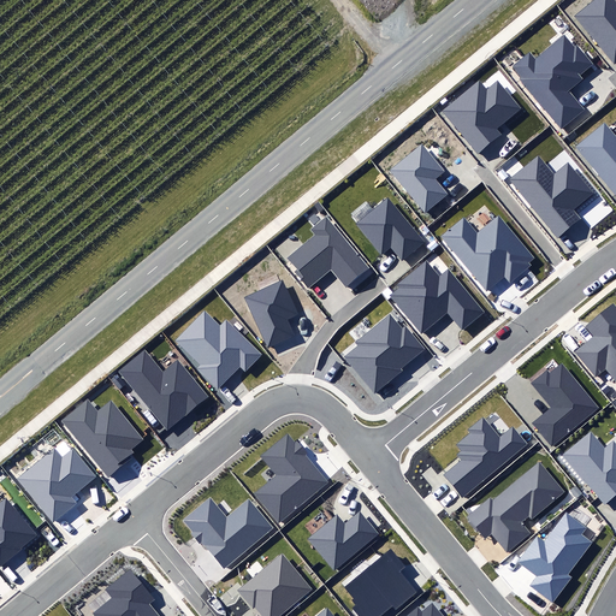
[(592,0),(574,16),(614,64),(615,60),(615,3),(614,0),(592,0)]
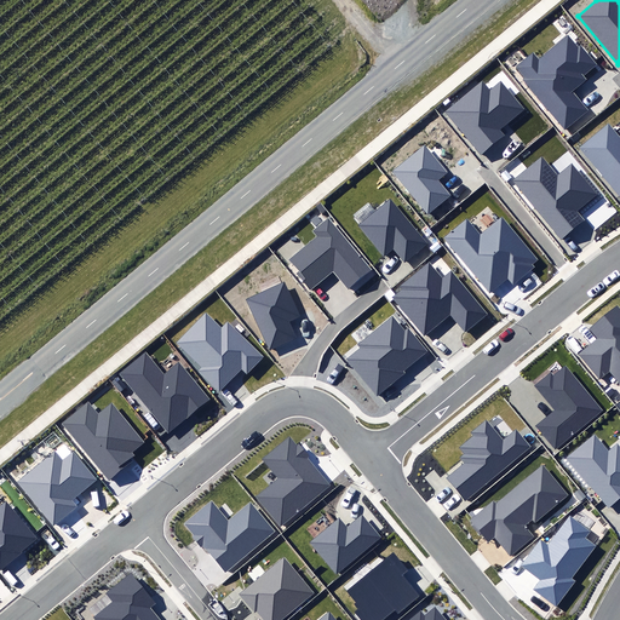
[(522,80),(564,132),(591,112),(575,92),(590,80),(585,74),(597,64),(581,46),(575,51),(567,40),(540,63),(533,55),(517,68),(524,78),(522,80)]
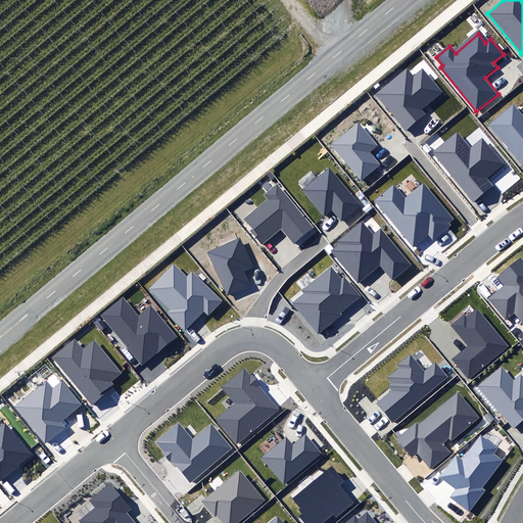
[(374,94),(406,130),(425,114),(421,109),(442,92),(423,67),(414,76),(407,66),(374,94)]
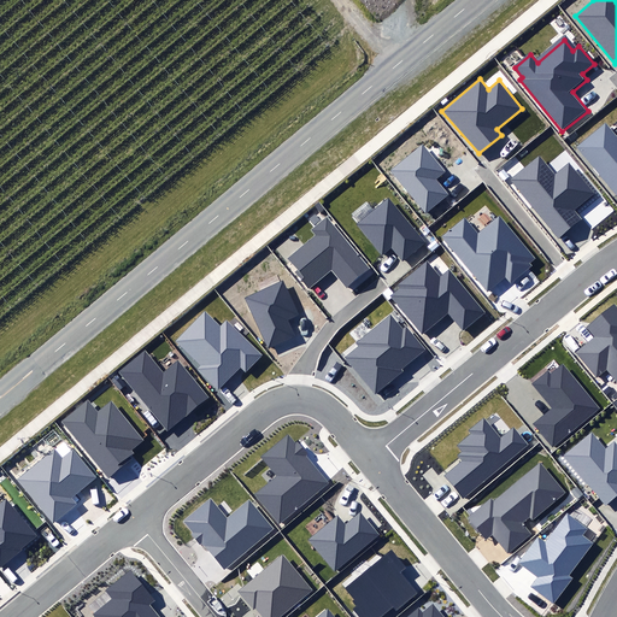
[(577,147),(616,194),(616,137),(605,124),(577,147)]
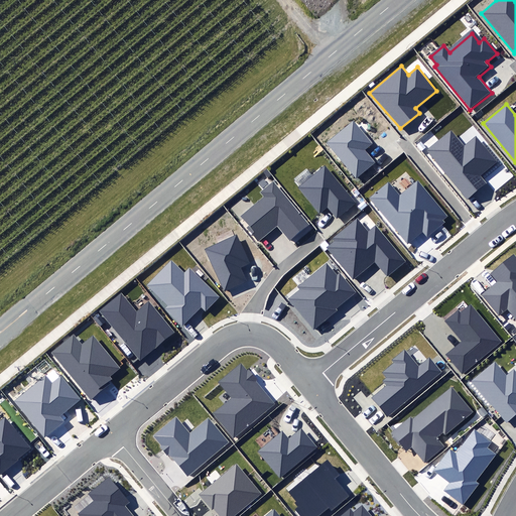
[(325,142),(355,179),(376,163),(365,149),(372,143),(353,120),(325,142)]
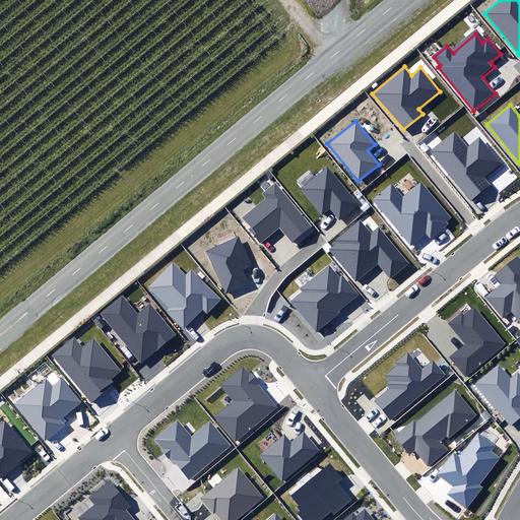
[(430,151),(470,202),(492,185),(483,176),(501,163),(480,137),(467,147),(454,131),(430,151)]
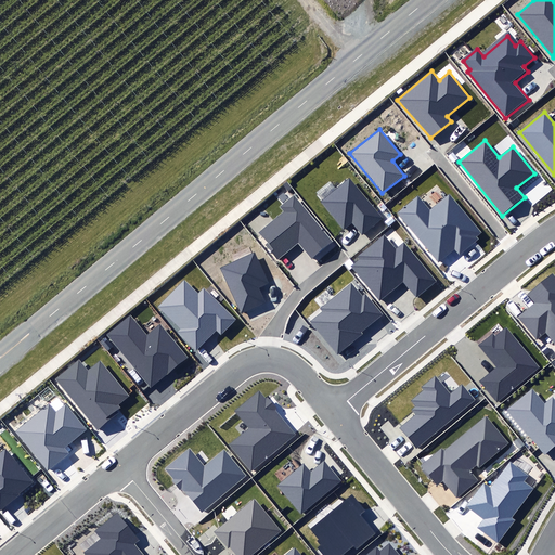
[(351,222),(362,235),(383,218),(350,178),(320,202),(343,230),(351,222)]
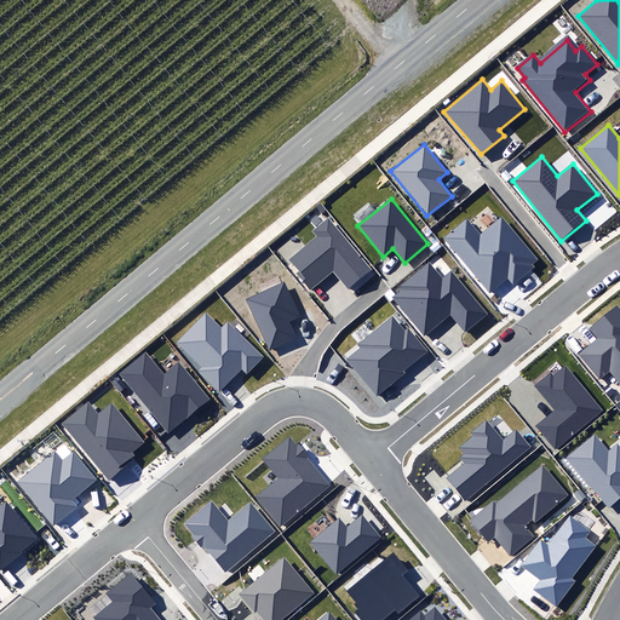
[(443,239),(489,293),(507,277),(514,285),(534,268),(532,264),(538,259),(503,217),(481,236),(468,218),(443,239)]
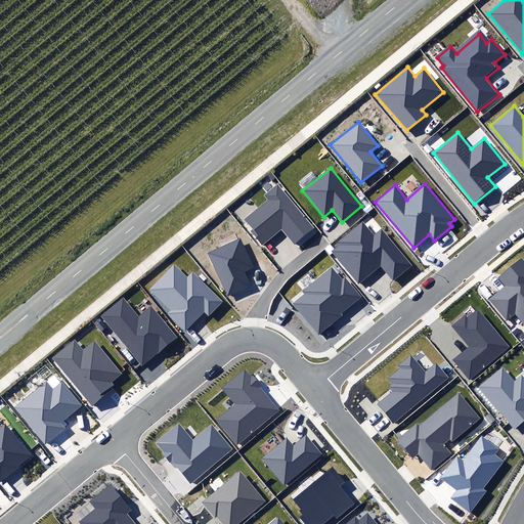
[(280,231),(294,247),(315,229),(277,184),(264,195),(269,201),(247,219),(260,234),(256,237),(263,246),(280,231)]
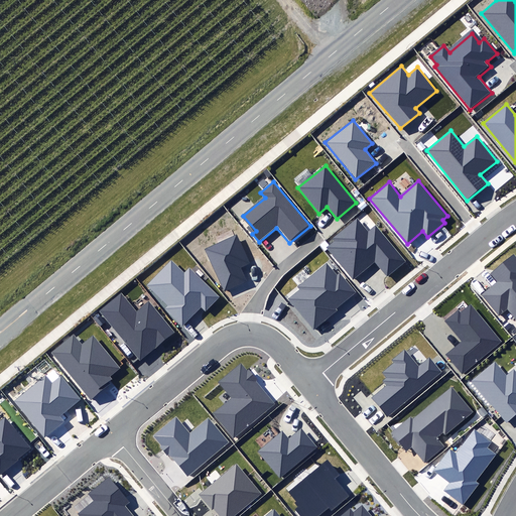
[(375,263),(387,277),(407,261),(377,225),(369,231),(358,218),(333,239),(335,241),(326,248),(353,281),(375,263)]
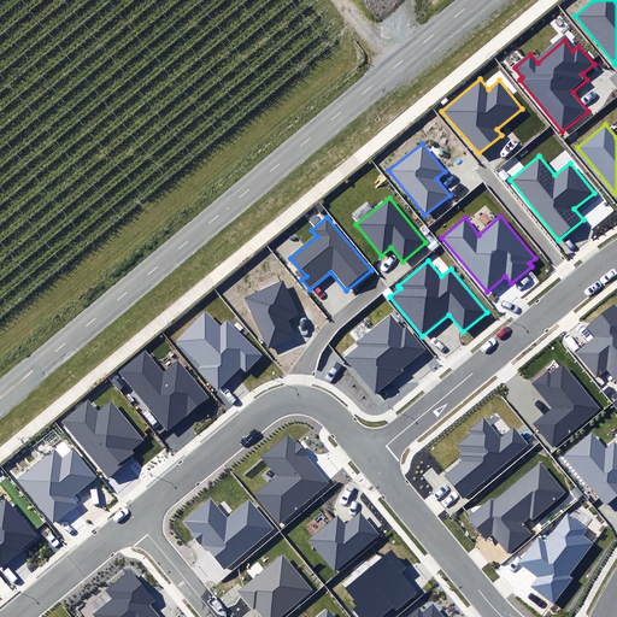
[(268,347),(294,334),(287,319),(300,313),(283,280),(245,298),(268,347)]
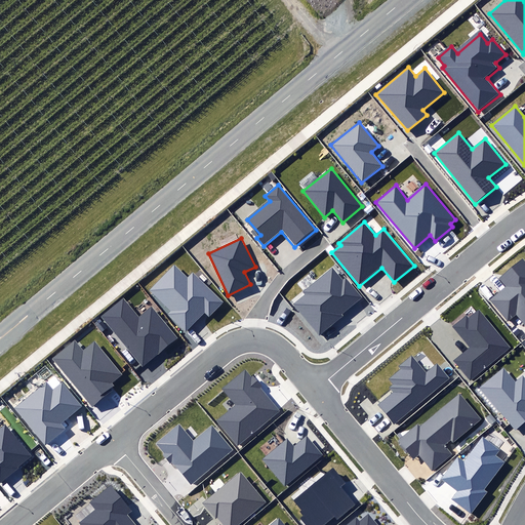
[(516,315),(524,325),(524,260),(523,258),(499,278),(506,286),(489,299),(508,322),(516,315)]
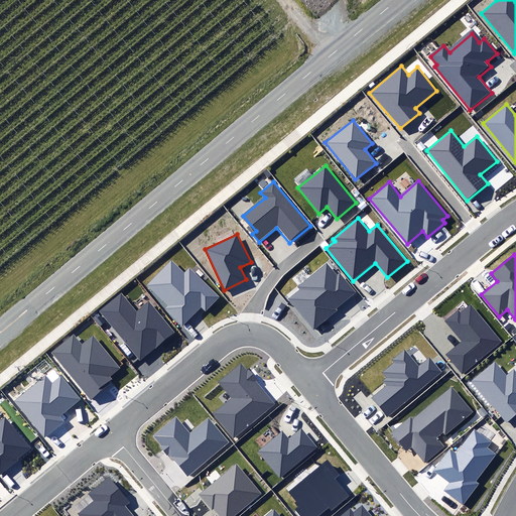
[(166,308),(184,325),(201,306),(207,312),(222,296),(189,266),(185,271),(172,259),(148,285),(169,304),(166,308)]
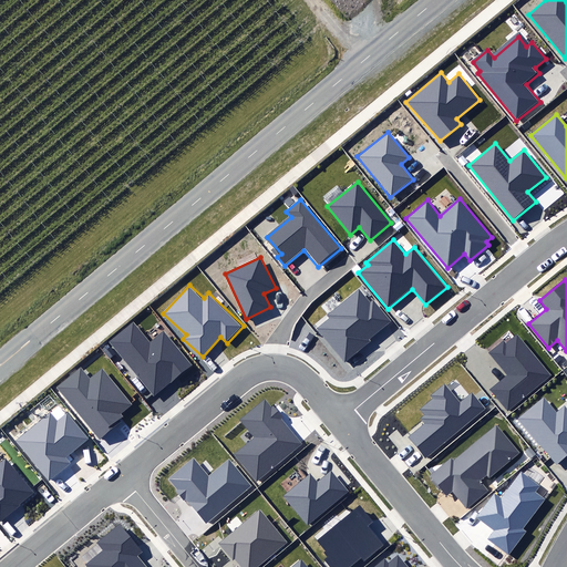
[(318,329),(344,362),(372,341),(370,339),(391,321),(373,300),(370,302),(359,289),(328,315),(331,319),(318,329)]
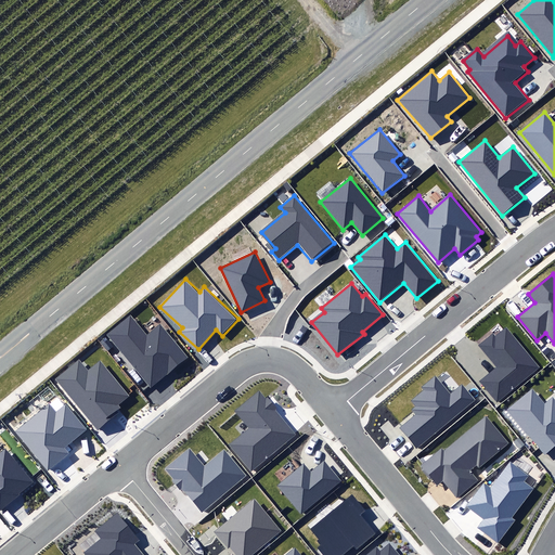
[(106,334),(151,388),(188,357),(160,324),(147,335),(130,314),(106,334)]
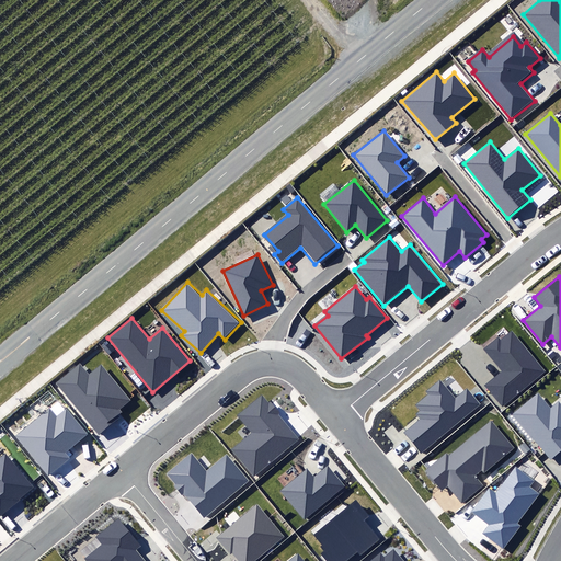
[(487,386),(503,405),(546,371),(513,331),(501,340),(499,336),(483,348),(502,373),(487,386)]
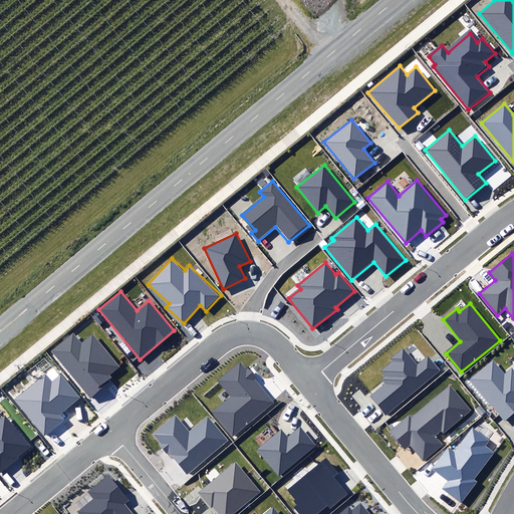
[(52,351),(91,399),(110,382),(108,380),(112,378),(109,374),(118,366),(93,336),(81,345),(72,334),(52,351)]
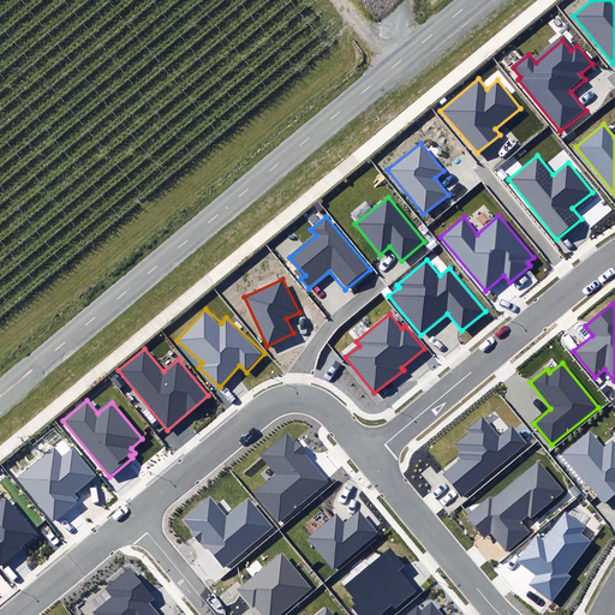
[(443,475),(461,496),(527,443),(513,425),(501,436),(484,416),(467,429),(471,433),(457,445),(461,451),(458,454),(463,460),(443,475)]
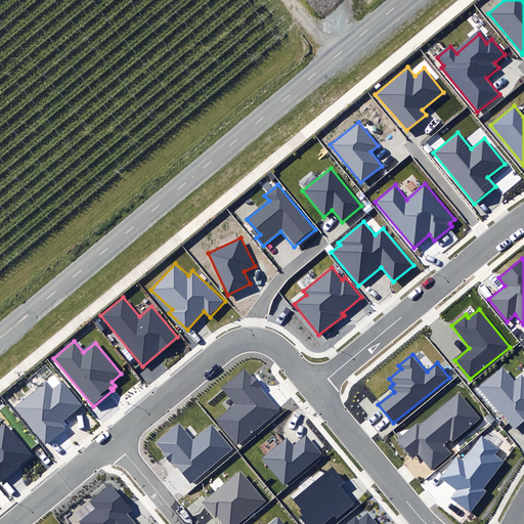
[(478,387),(514,430),(523,422),(523,377),(522,375),(515,381),(504,366),(478,387)]
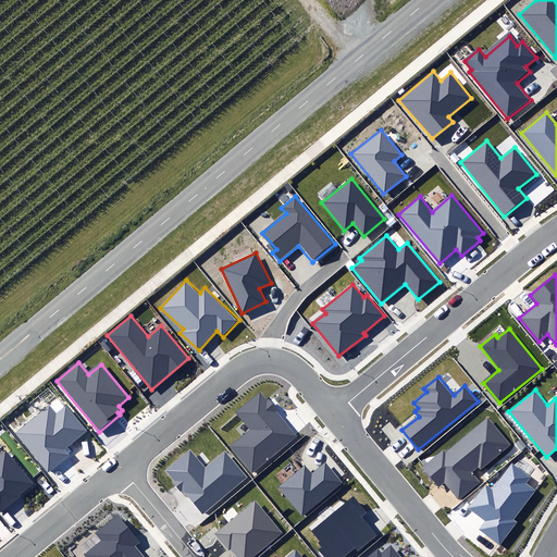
[(230,447),(252,473),(297,436),(276,411),(279,410),(269,399),(268,400),(261,393),(236,412),(250,430),(230,447)]
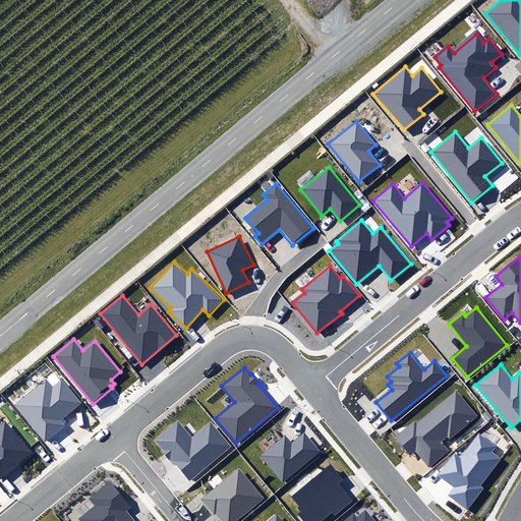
[(13,404),(45,443),(65,426),(60,420),(81,403),(62,380),(53,387),(46,379),(13,404)]
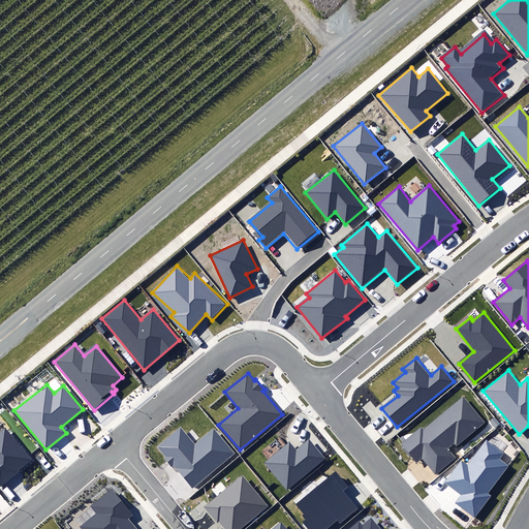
[(422,456),(435,472),(453,458),(445,448),(455,441),(457,445),(485,423),(464,396),(424,428),(423,426),(401,443),(415,461),(422,456)]
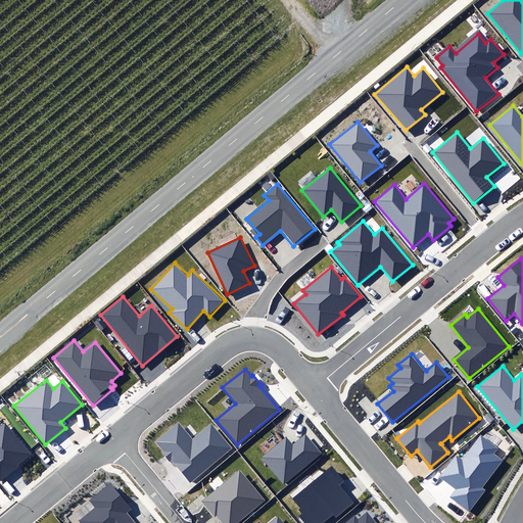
[(0,480),(18,466),(18,465),(33,454),(6,421),(0,425),(0,480)]
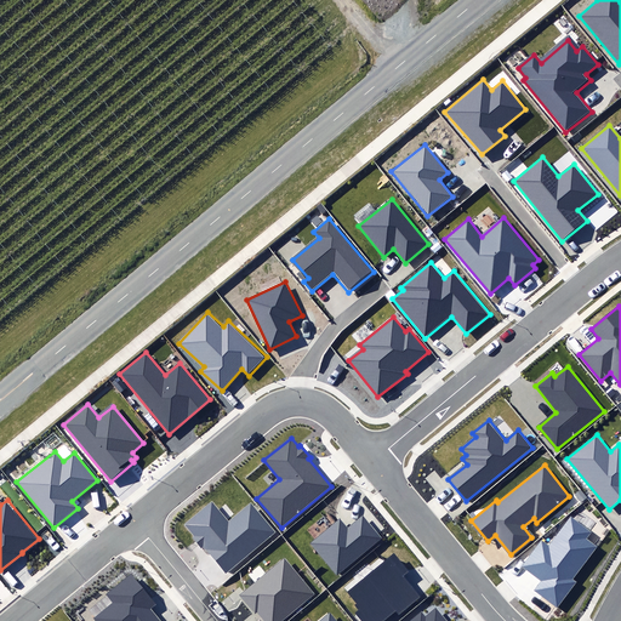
[(204,547),(226,574),(275,531),(251,503),(228,522),(212,503),(186,525),(195,536),(193,539),(201,548),(204,547)]
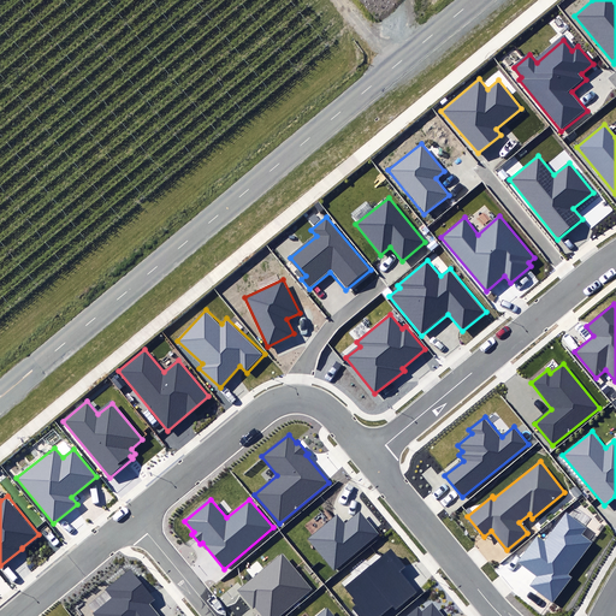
[(338,515),(308,539),(335,570),(379,534),(361,511),(345,523),(338,515)]
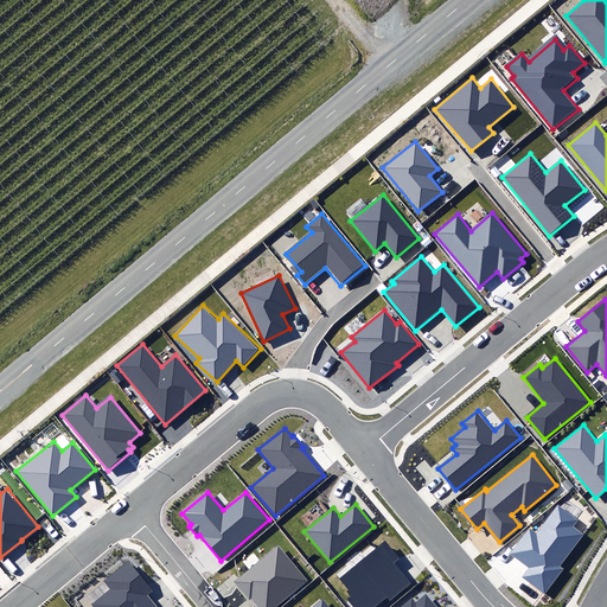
[(521,579),(543,595),(563,569),(560,566),(585,535),(574,526),(579,521),(558,505),(536,535),(529,529),(511,554),(529,567),(521,579)]
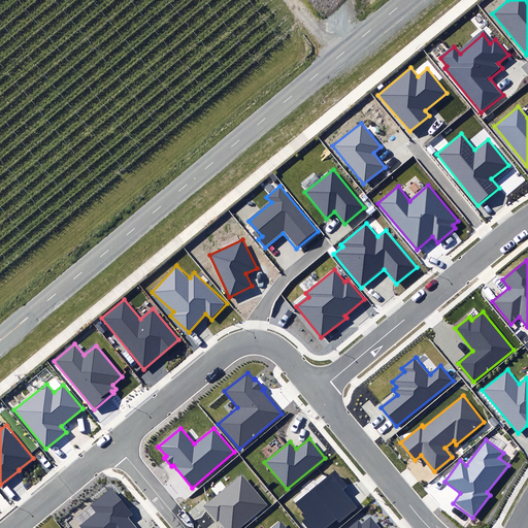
[(302,522),(306,527),(324,527),(336,519),(339,522),(357,508),(341,489),(347,486),(335,471),(295,502),(303,513),(302,515),(305,519),(302,522)]
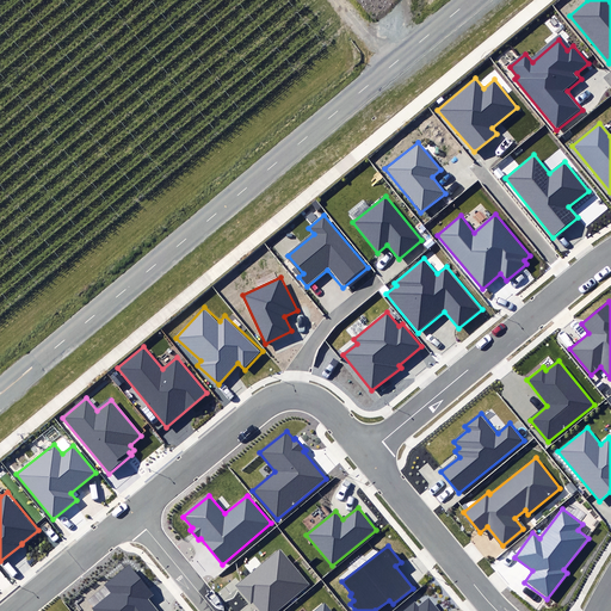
[(252,604),(254,603),(260,610),(276,610),(309,584),(281,550),(236,586),(252,604)]
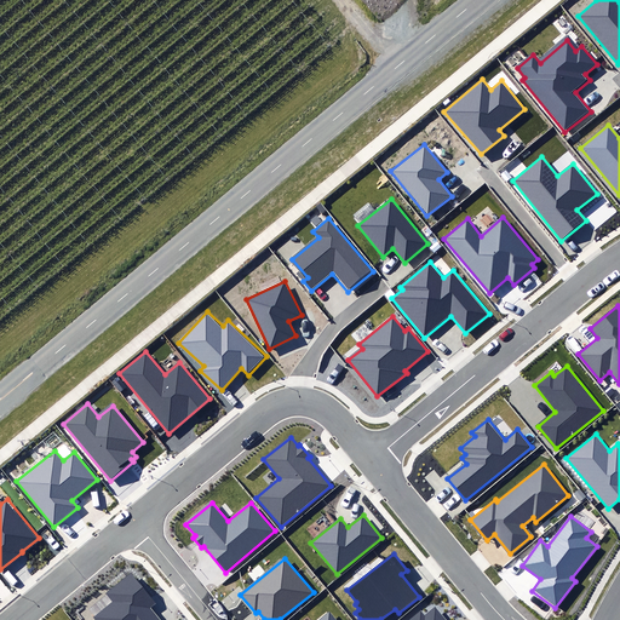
[(161,619),(151,608),(156,604),(130,572),(105,592),(114,602),(96,618),(97,619),(161,619)]
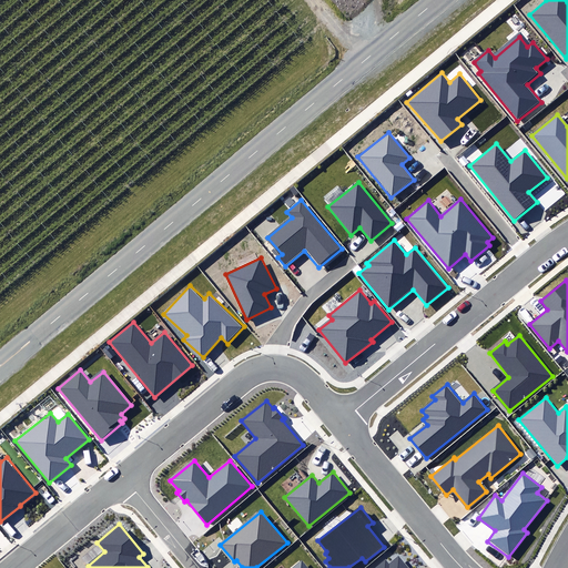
[(408,567),(398,556),(389,564),(386,559),(374,567),(408,567)]
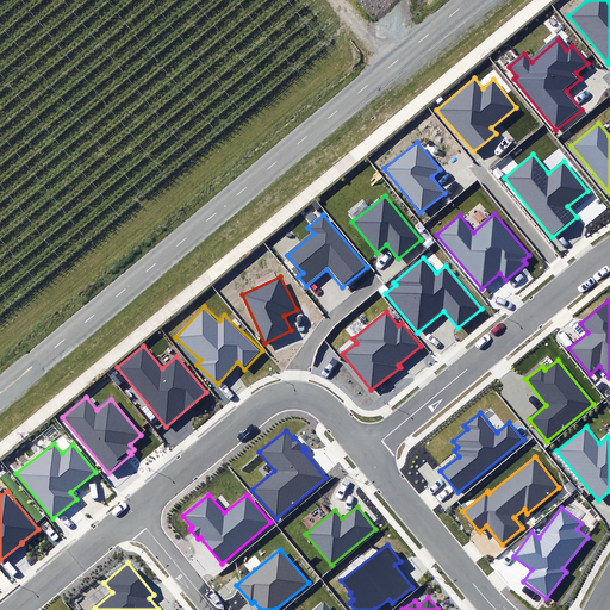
All buildings are outlined.
